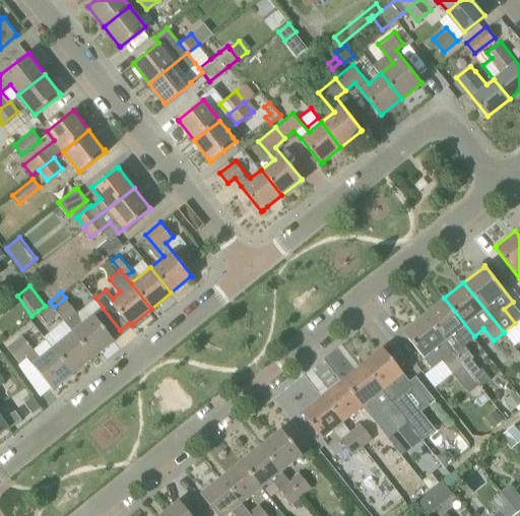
[(73,330),(92,356),(113,339),(113,340),(114,339),(113,336),(120,330),(103,308),(93,314),(84,320),(66,297),(65,298),(54,307),(58,311),(64,319),(73,330)]
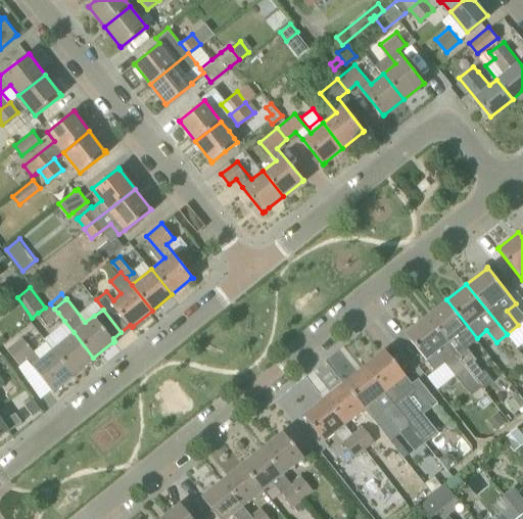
[(446,299),(426,316),(474,375),(481,369),(474,360),(477,357),(468,345),(477,338),(446,299)]
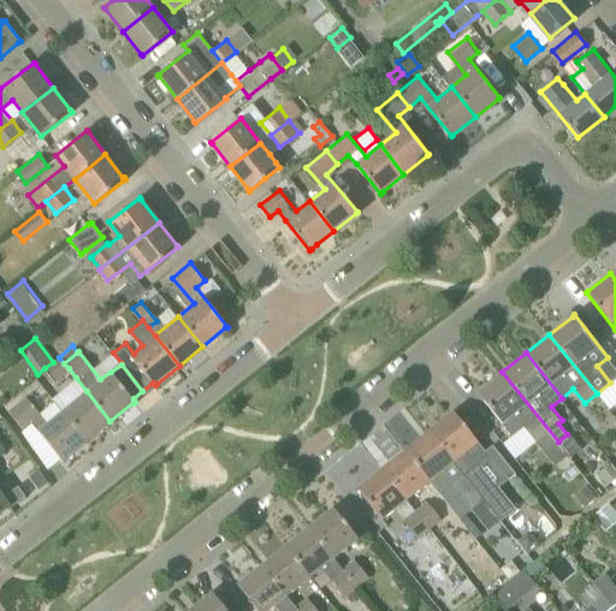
[(53,362),(45,368),(54,380),(69,368),(64,363),(59,357),(53,362)]
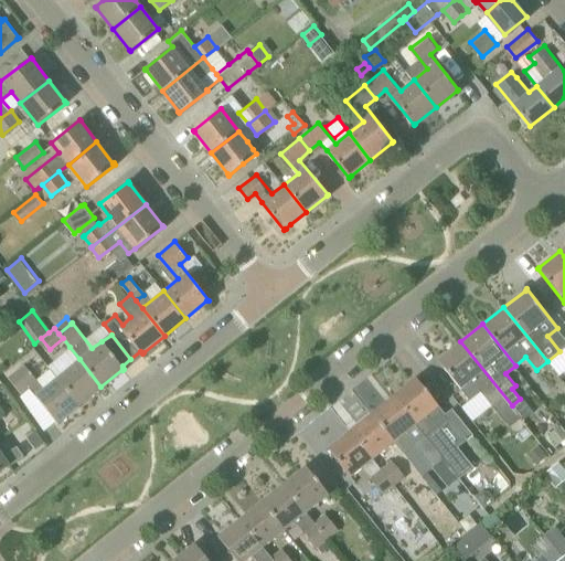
[(439,358),(438,359),(470,399),(481,389),(507,422),(518,413),(512,405),(460,341),(440,358),(439,358)]
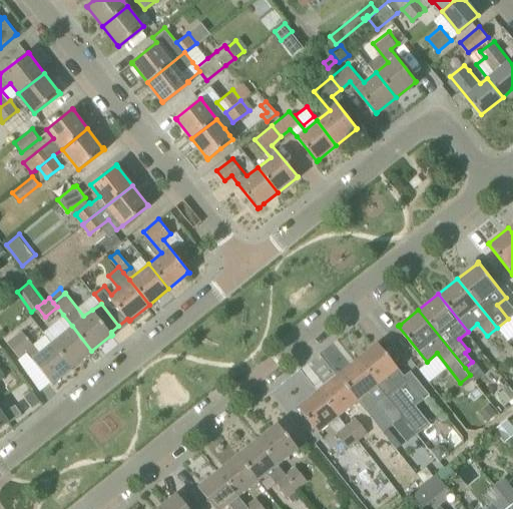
[(72,367),(91,351),(72,326),(52,342),(72,367)]
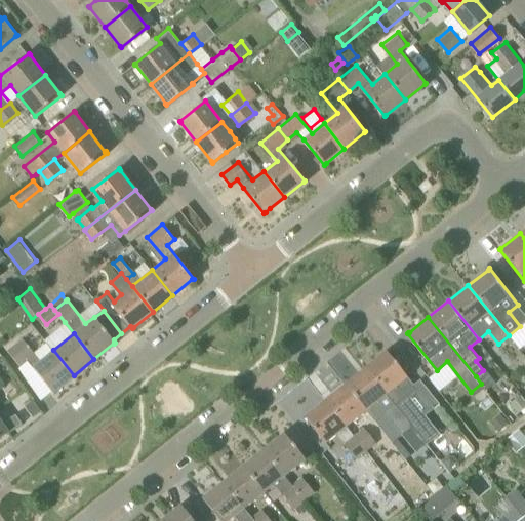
[(32,366),(53,392),(55,391),(54,391),(74,375),(53,350),(41,359),(23,336),(7,348),(21,364),(28,359),(33,366),(32,366)]
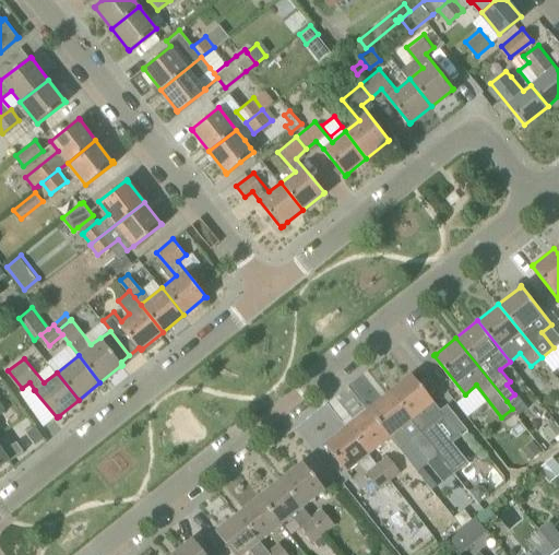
[(411,374),(390,390),(439,452),(450,465),(454,470),(467,460),(433,417),(442,411),(412,373),(411,374)]
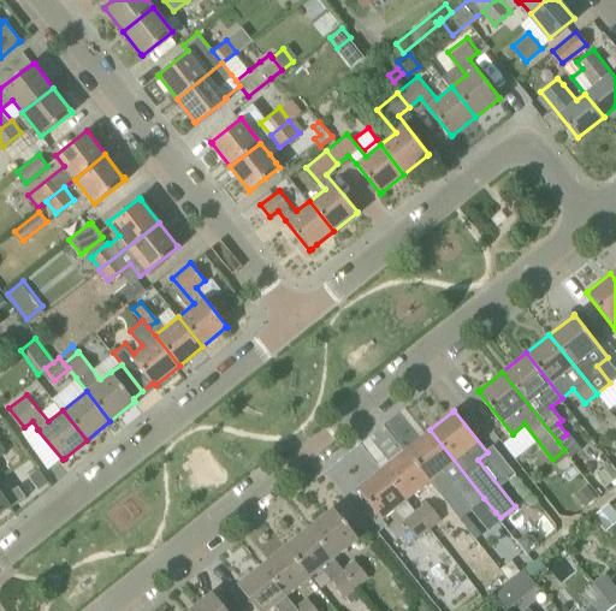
[(484,498),(430,429),(406,450),(430,480),(431,479),(440,491),(452,482),(472,506),(484,498)]
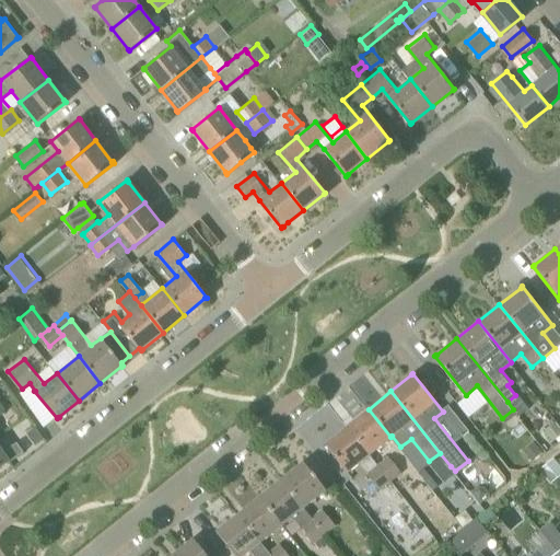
[(369,409),(349,425),(371,452),(391,437),(369,409)]
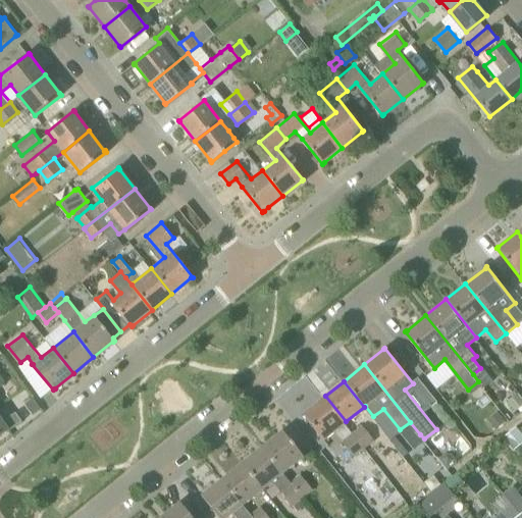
[(521,396),(518,391),(507,400),(515,409),(521,403),(521,396)]
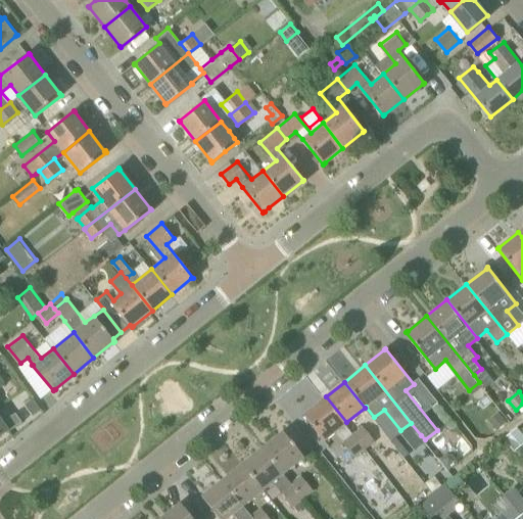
[(33,396),(24,402),(32,413),(41,407),(33,396)]
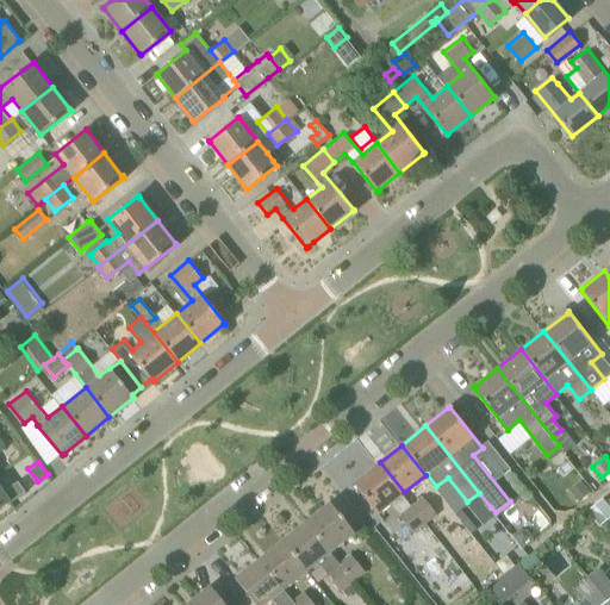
[(354,482),(379,512),(404,492),(380,462),(356,481),(354,482)]
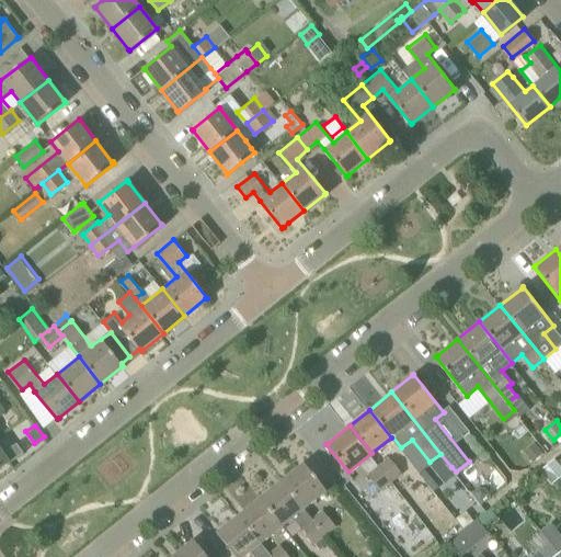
[(534,439),(523,447),(530,457),(542,448),(534,439)]
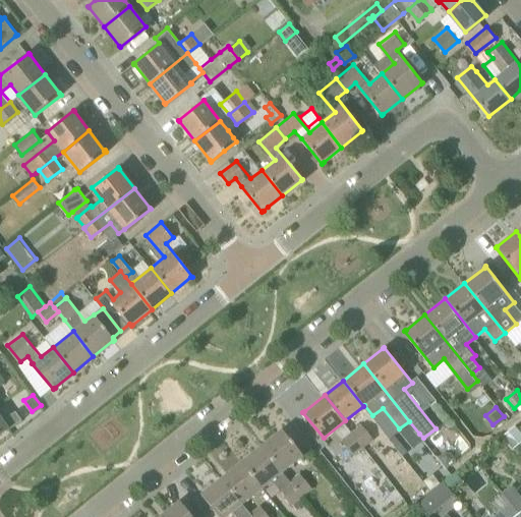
[(0,415),(0,433),(20,419),(14,411),(3,419),(0,415)]
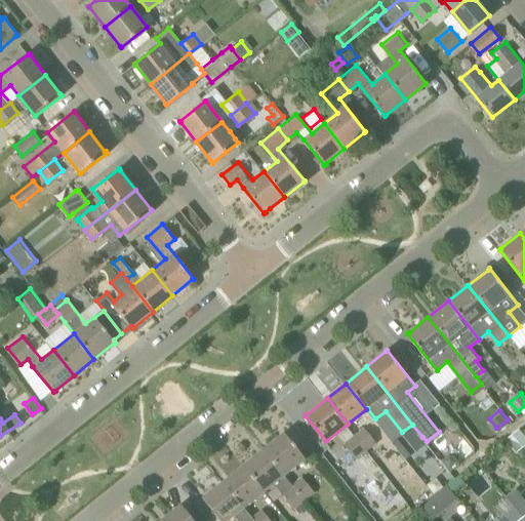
[(365,425),(354,434),(366,448),(377,440),(365,425)]
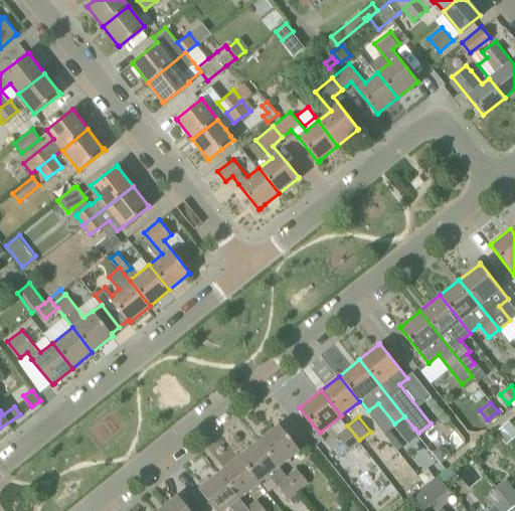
[(279,466),(280,466),(299,450),(279,423),(278,424),(259,441),(279,466)]
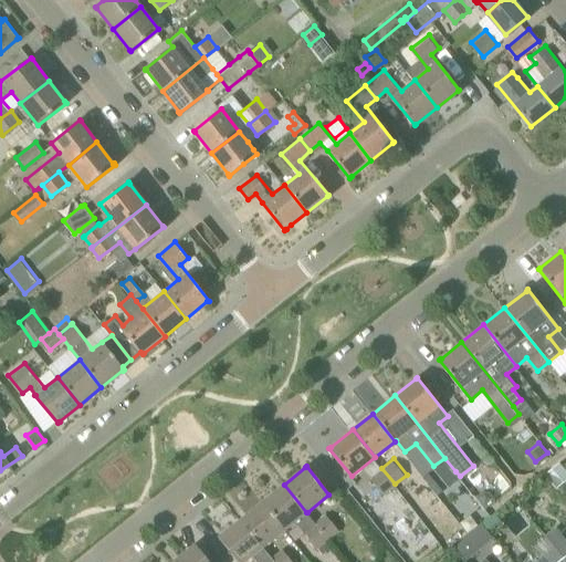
[(395,484),(381,468),(369,477),(383,493),(395,484)]
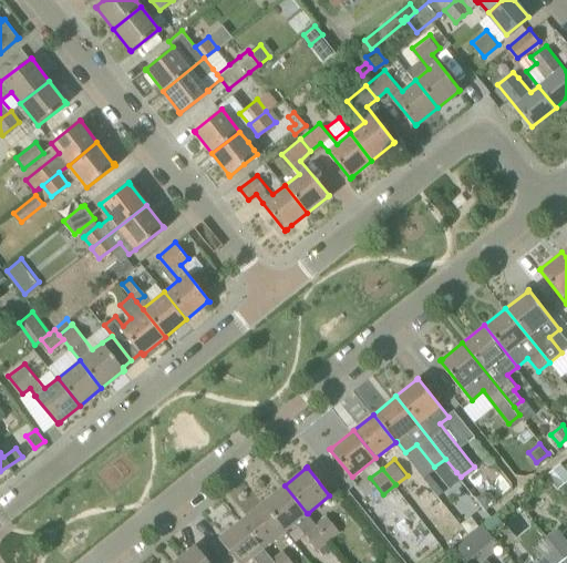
[(286,531),(297,521),(318,548),(329,539),(315,522),(308,513),(307,513),(285,485),(263,502),(286,531)]
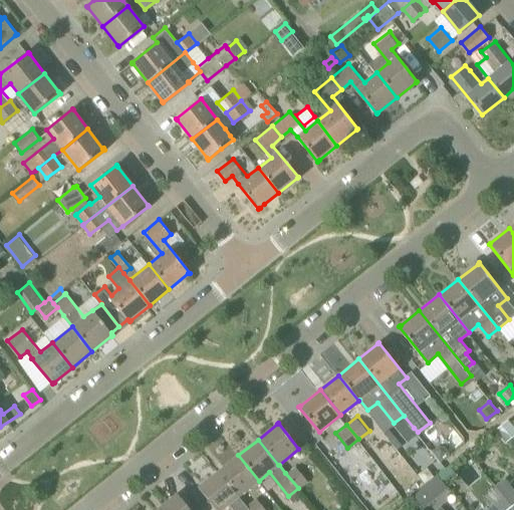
[(437,444),(432,448),(433,449),(438,455),(449,449),(446,445),(437,444)]
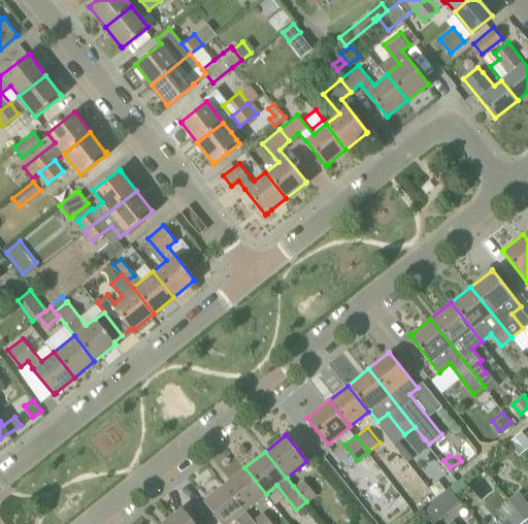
[(245,510),(266,494),(244,467),(225,484),(245,510)]
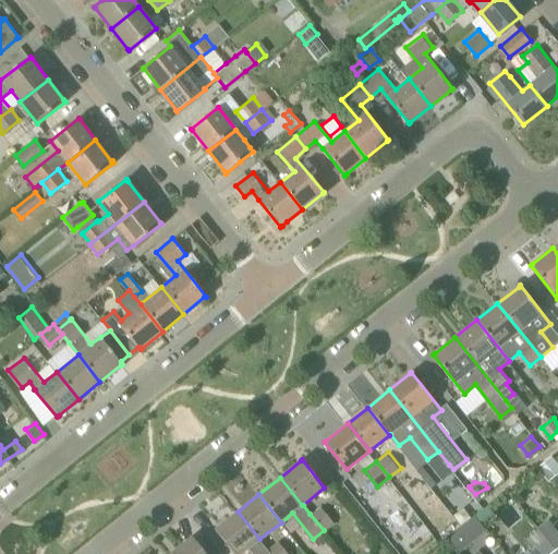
[(322,505),(310,514),(324,530),(335,521),(322,505)]
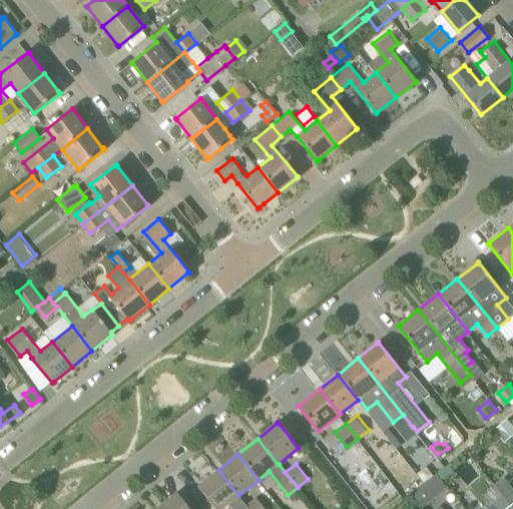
[(199,484),(197,485),(216,508),(220,508),(229,503),(233,508),(246,508),(248,507),(246,504),(238,495),(218,470),(199,485),(199,484)]
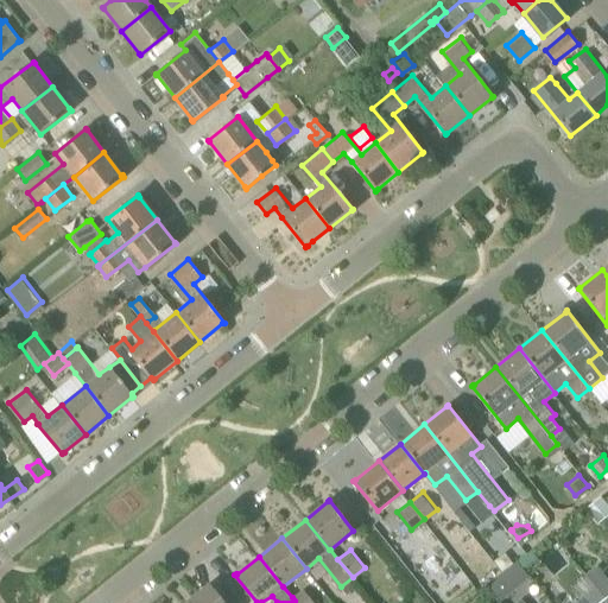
[(518,562),(487,578),(496,595),(526,578),(518,562)]
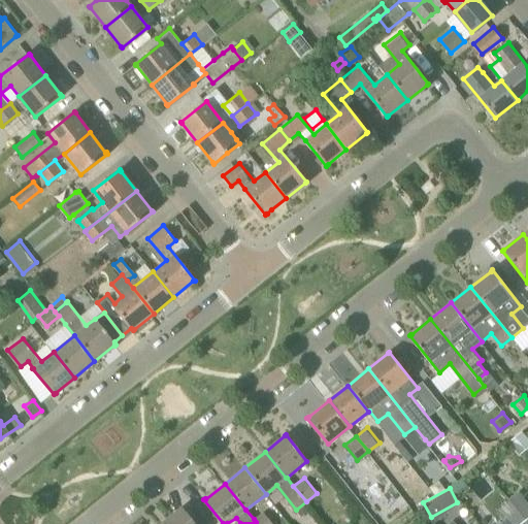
[(527,501),(519,490),(509,497),(526,518),(527,516),(527,501)]
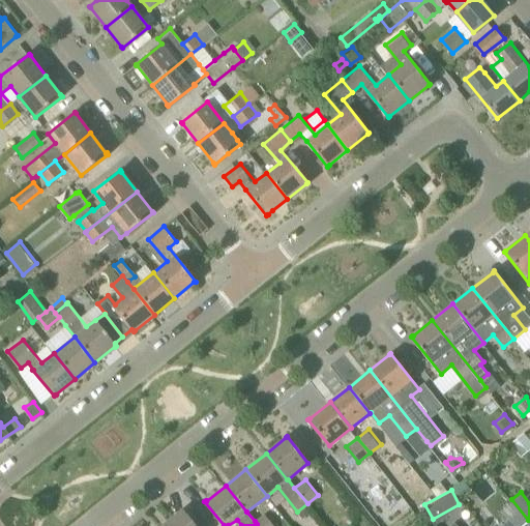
[(513,525),(520,525),(528,520),(511,499),(500,508),(513,525)]
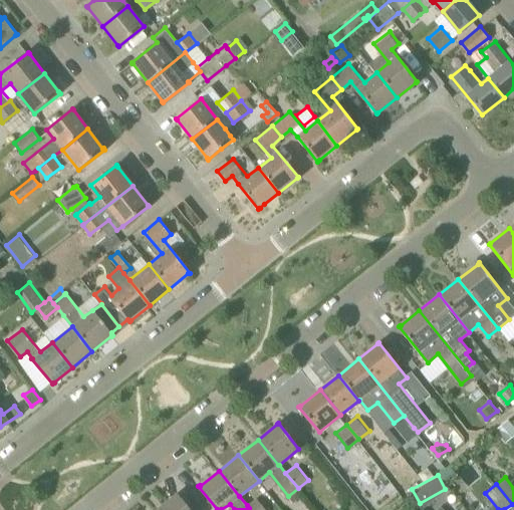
[(177,494),(157,509),(191,509),(177,493),(176,494),(177,494)]
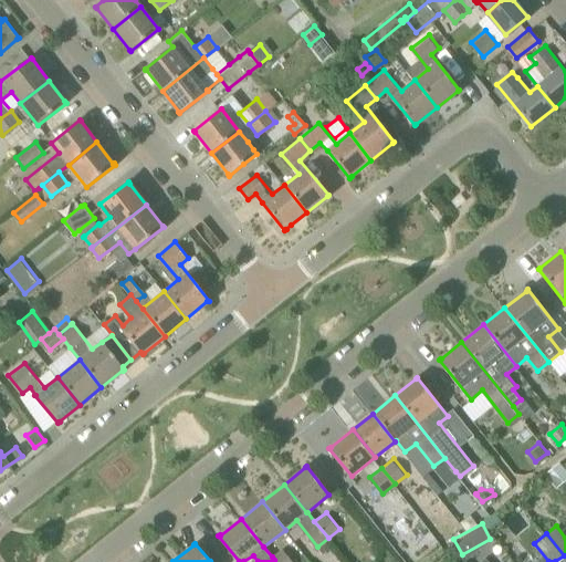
[(274,560),(275,561),(293,561),(283,549),(272,557),(274,560)]
